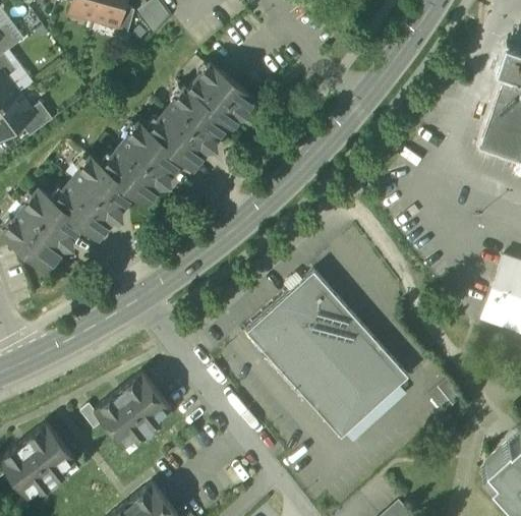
[(99,0),(73,0),(72,6),(69,15),(93,22),(99,0)]
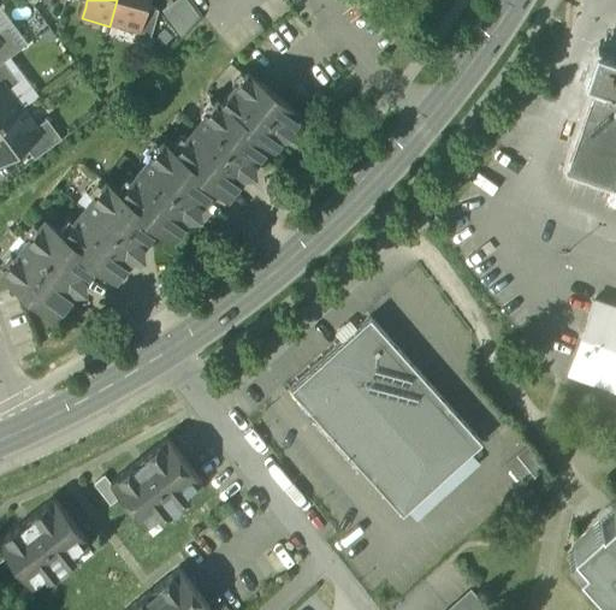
[(147,0),(117,0),(110,27),(136,34),(137,35),(144,11),(147,0)]
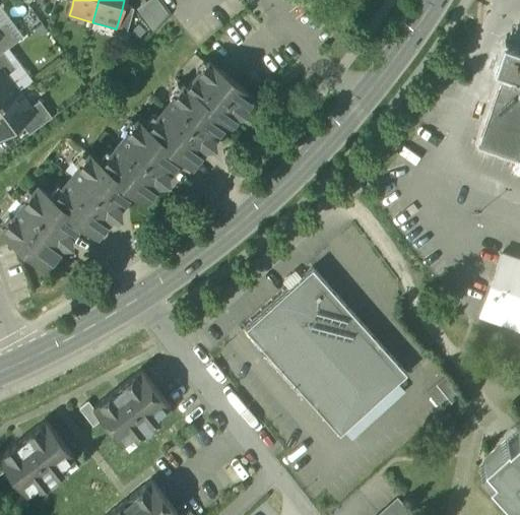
[(157,0),(154,0),(139,11),(153,31),(172,18),(157,0)]
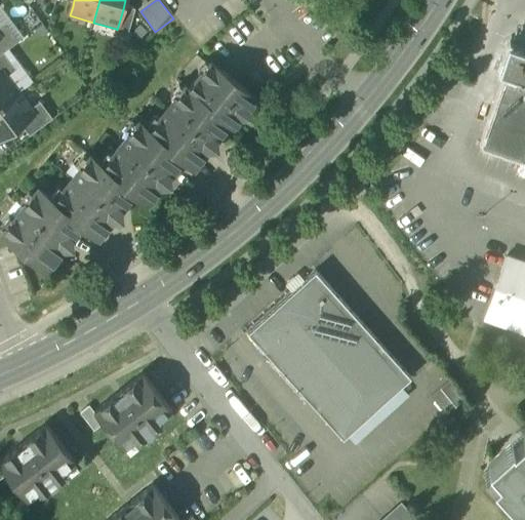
[(135,13),(123,9),(117,30),(116,29),(115,35),(127,39),(135,13)]
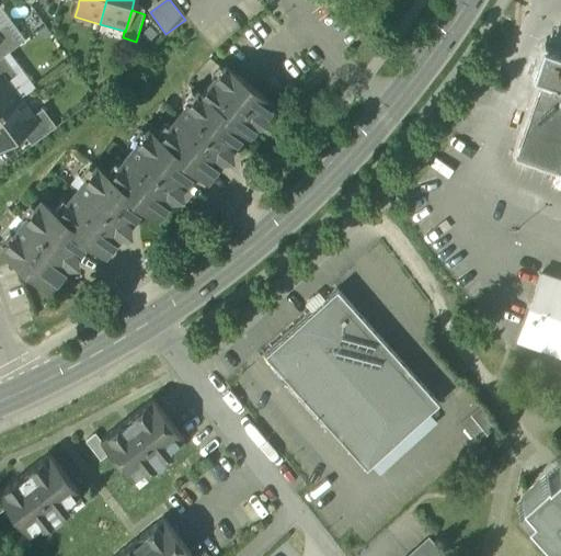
[(7,31),(0,35),(0,64),(3,61),(20,49),(7,31)]
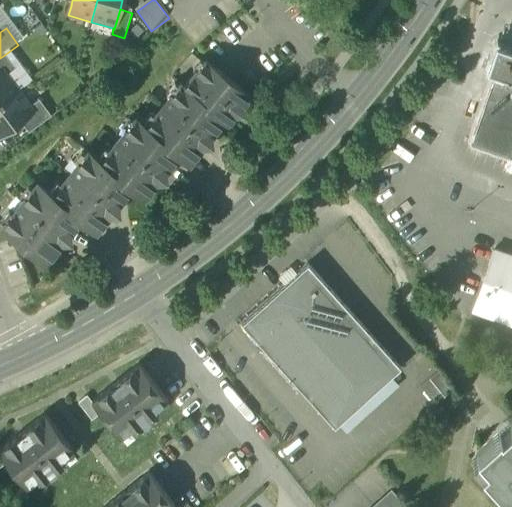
[(511,54),(497,49),(488,73),(496,76),(471,147),(509,160),(510,157),(511,153),(511,152),(511,54)]
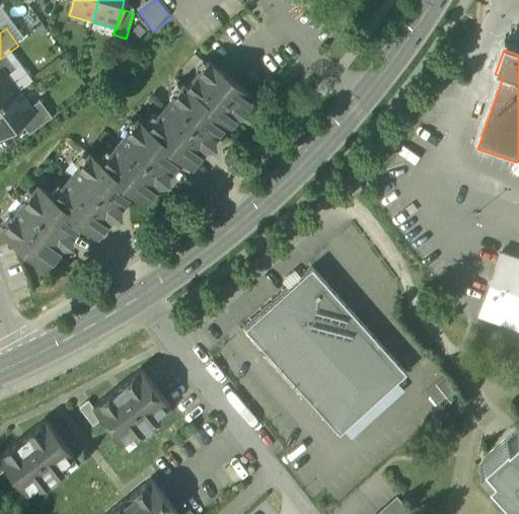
[(0,59),(0,77),(2,76),(6,81),(15,73),(3,57),(0,59)]
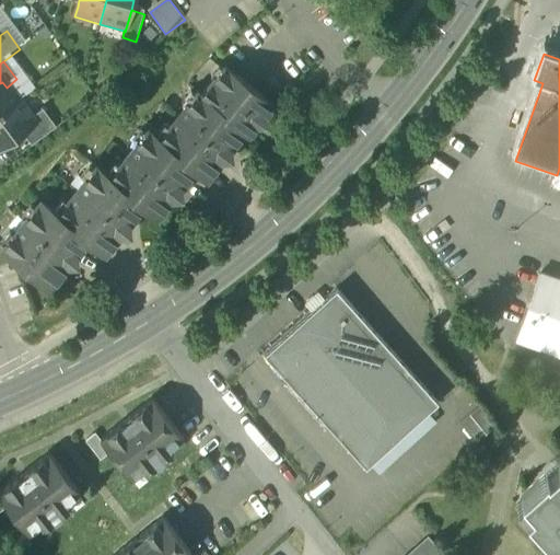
[(271,108),(224,70),(201,99),(245,135),(248,138),(256,128),(265,127),(264,118),(271,108)]
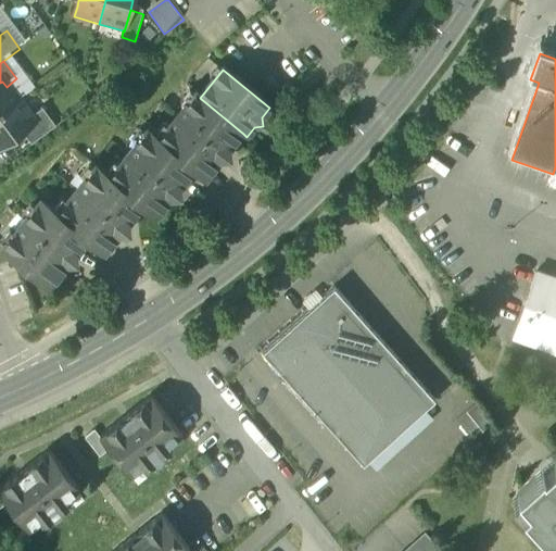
[(0,83),(0,117),(19,103),(7,87),(2,82),(0,83)]
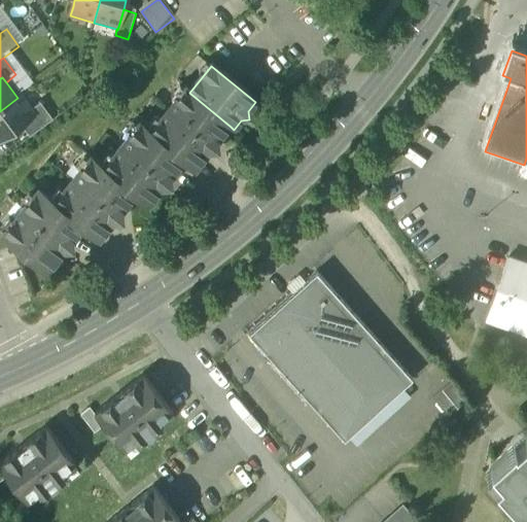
[(150,135),(149,135),(184,163),(183,164),(195,172),(209,153),(218,152),(217,144),(231,127),(189,93),(186,90),(150,135)]
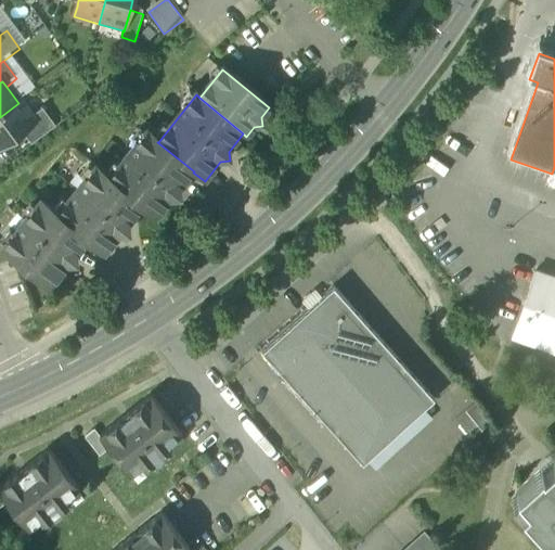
[(18,103),(0,117),(0,152),(22,136),(36,126),(31,120),(18,103)]
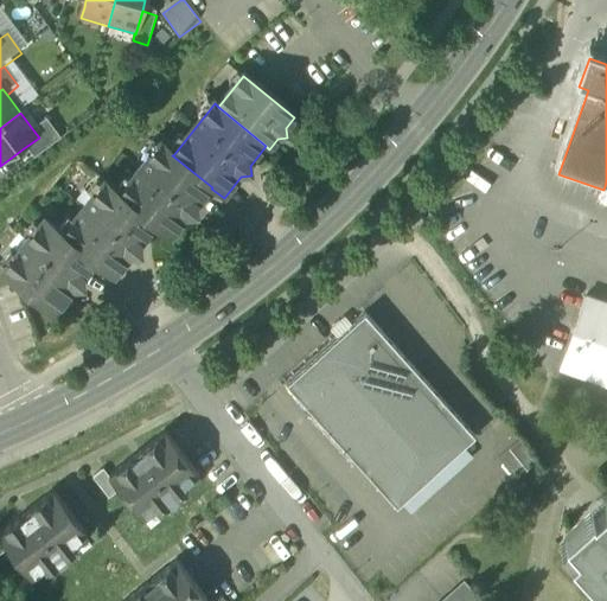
[(46,123),(34,132),(39,138),(24,148),(33,162),(61,142),(46,123)]
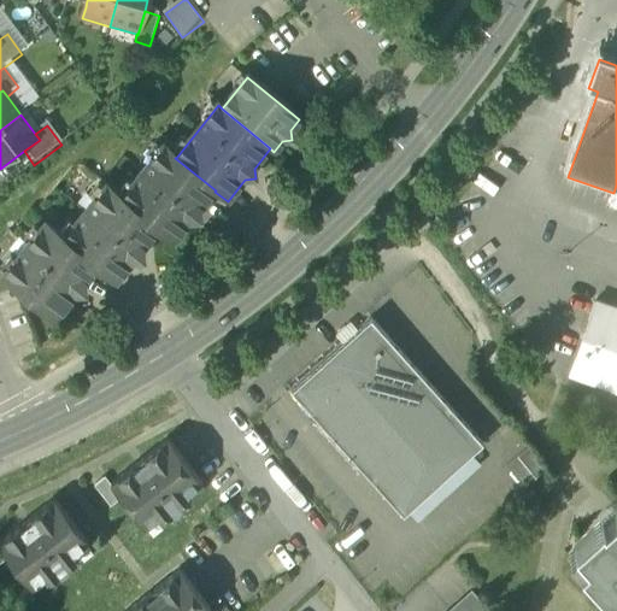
[(176,158),(163,147),(121,200),(121,201),(158,231),(172,244),(189,223),(200,222),(199,211),(215,192),(216,191),(175,158),(176,158)]
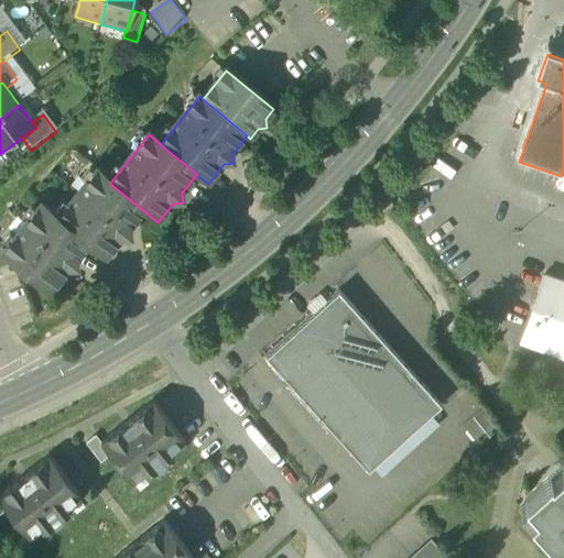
[(110,183),(97,172),(58,220),(89,245),(88,247),(106,260),(121,241),(131,240),(130,230),(144,211),(110,184),(110,183)]
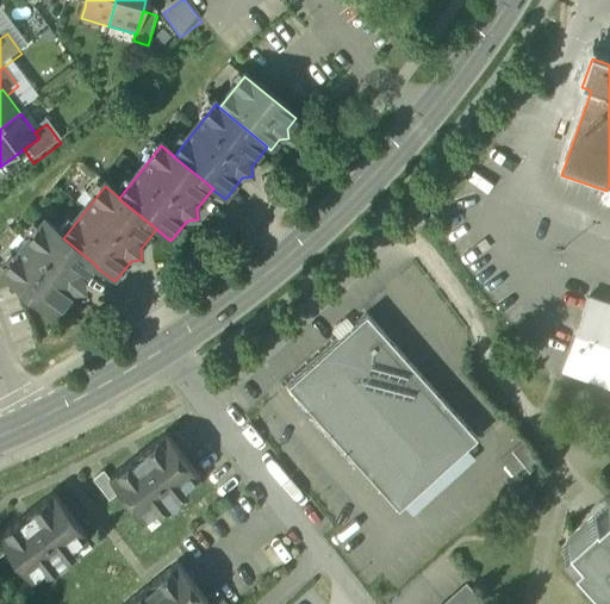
[(63,238),(44,224),(2,276),(55,318),(74,293),(85,292),(83,282),(95,267),(97,266),(63,238)]
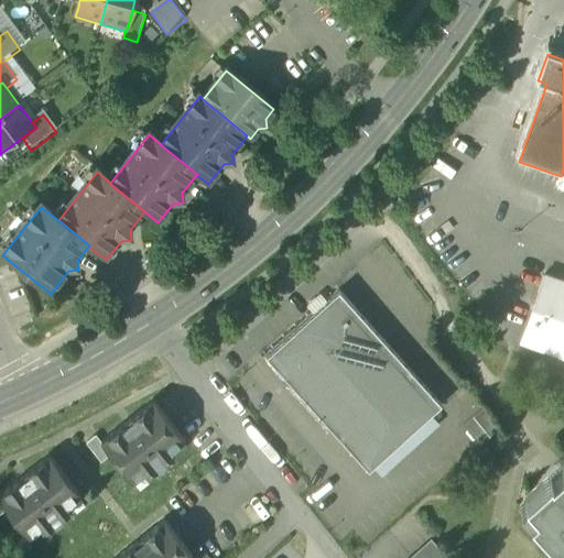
[(563,287),(542,281),(519,347),(563,361),(563,287)]
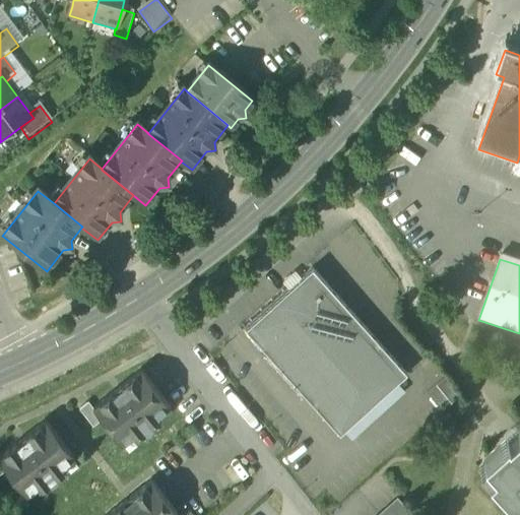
[(406,378),(312,273),(246,333),(341,437),(406,378)]
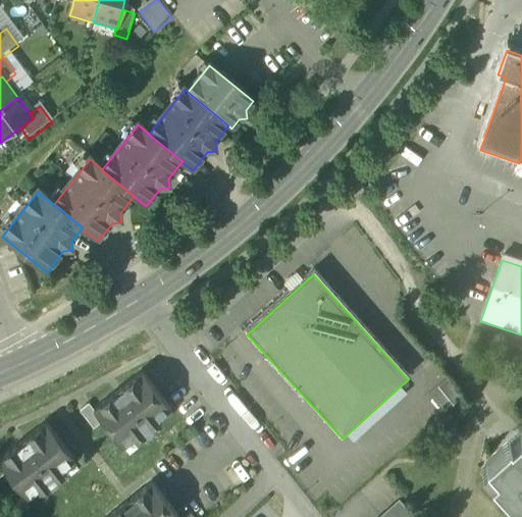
[(142,376),(94,413),(103,425),(122,451),(143,434),(147,440),(154,433),(150,428),(170,413),(142,376)]
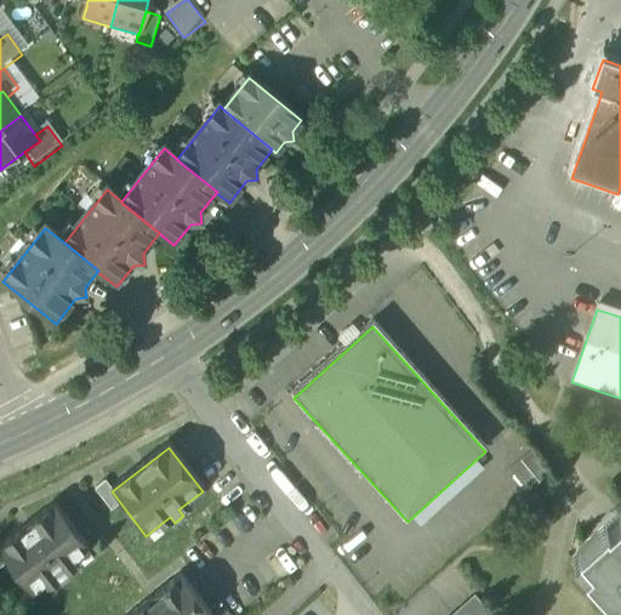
[(525,462),(514,470),(529,490),(539,484),(525,462)]
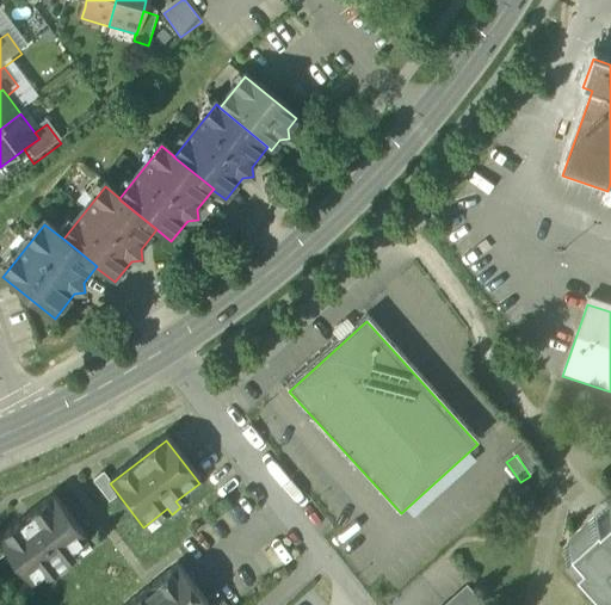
[(110,483),(104,477),(93,486),(110,506),(121,498),(110,483)]
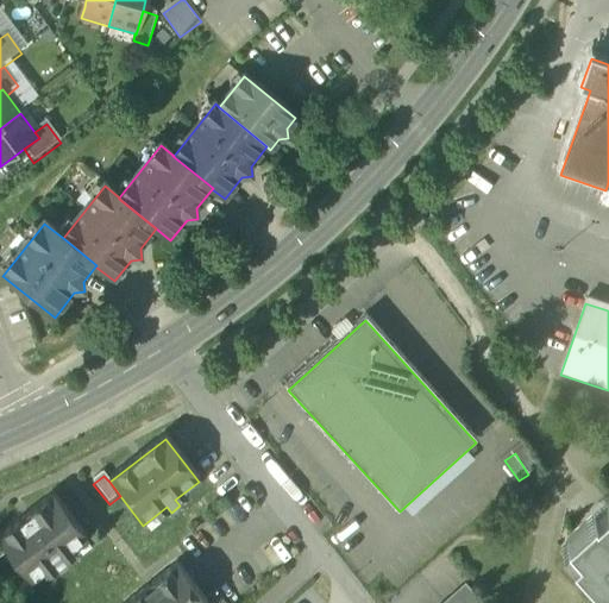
[(54,497),(0,539),(0,545),(7,556),(31,584),(55,566),(58,572),(68,565),(63,559),(87,541),(54,497)]
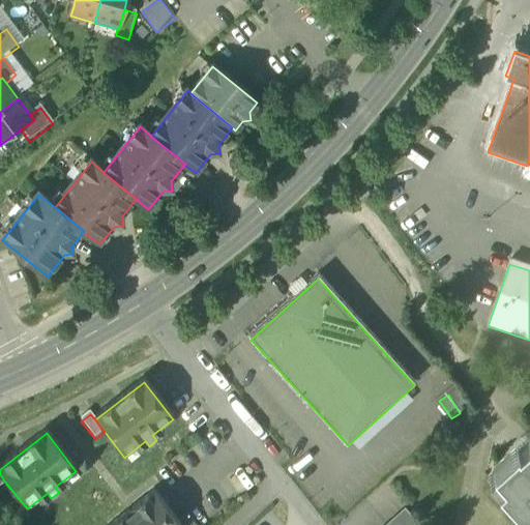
[(517,456),(488,482),(525,524),(529,524),(529,442),(529,444),(529,445),(518,457),(517,456)]
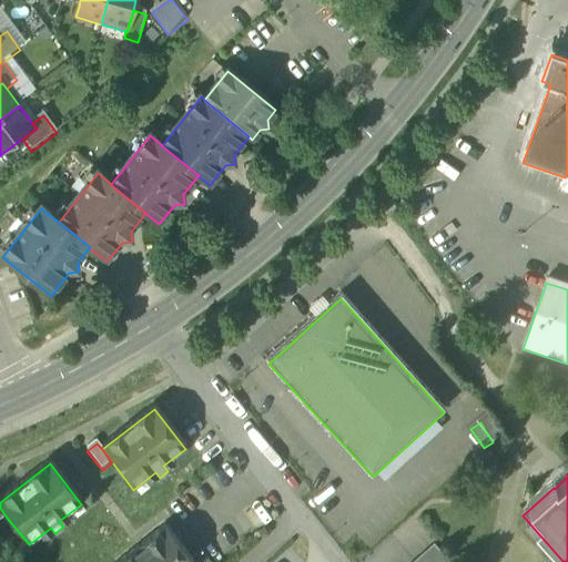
[(191,561),(165,528),(122,561),(191,561)]
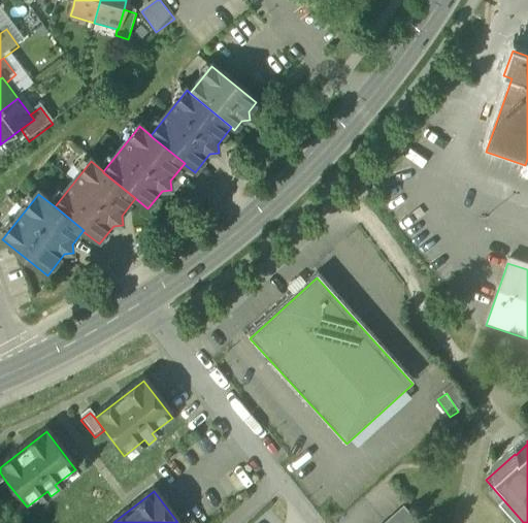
[(414,522),(403,511),(390,522),(414,522)]
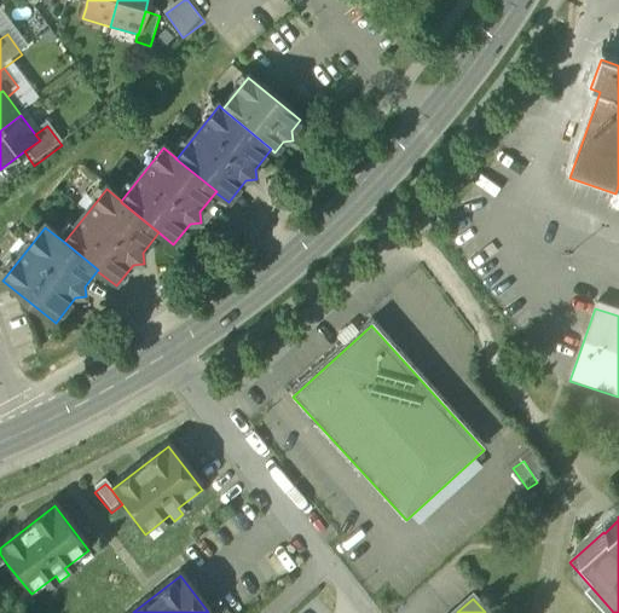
All buildings are outlined.
